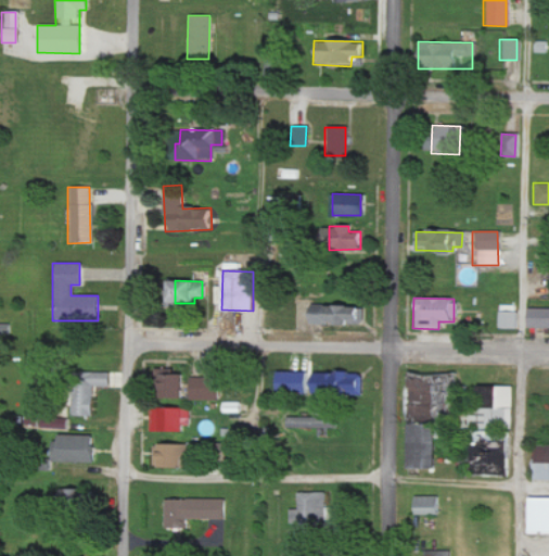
[(361,305),(308,306),(309,324),(337,324),(337,326),(361,325),(361,305)]
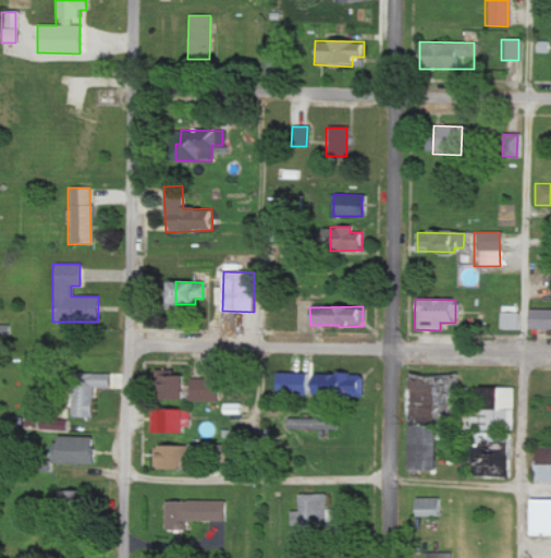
[(550,328),(550,310),(524,310),(524,328),(550,328)]
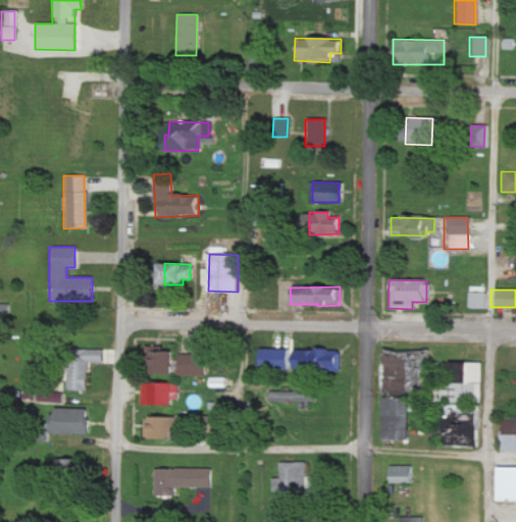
[(465,308),(481,308),(481,293),(466,293),(465,308)]
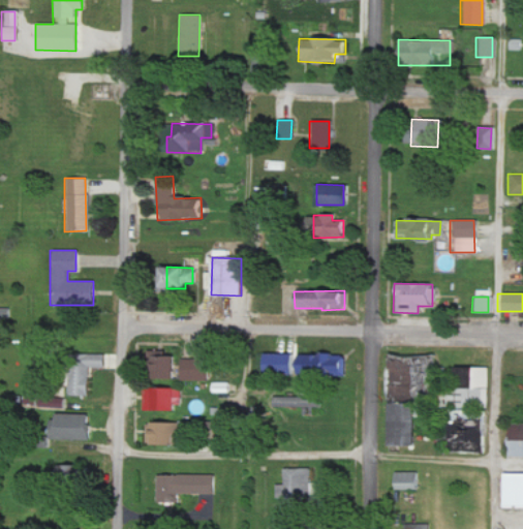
[(146,367),(152,367),(152,378),(172,379),(172,356),(162,356),(162,351),(146,351),(146,367)]
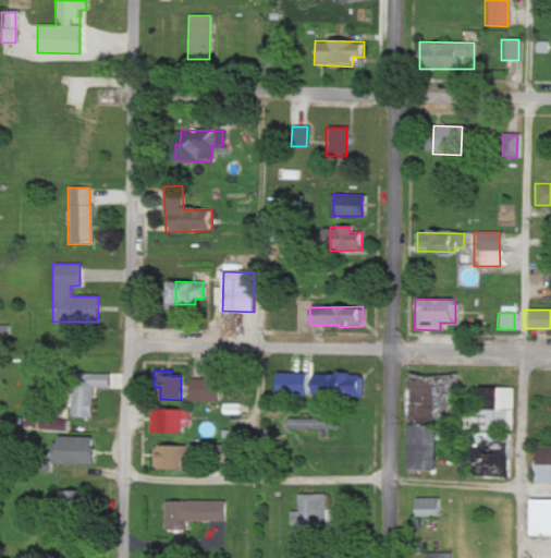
[(107,374),(81,374),(81,387),(107,387),(107,374)]
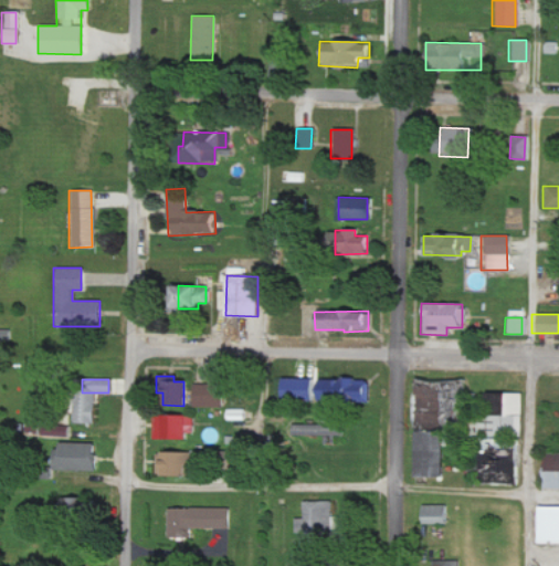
[(282,401),(312,400),(312,379),(282,379),(282,401)]
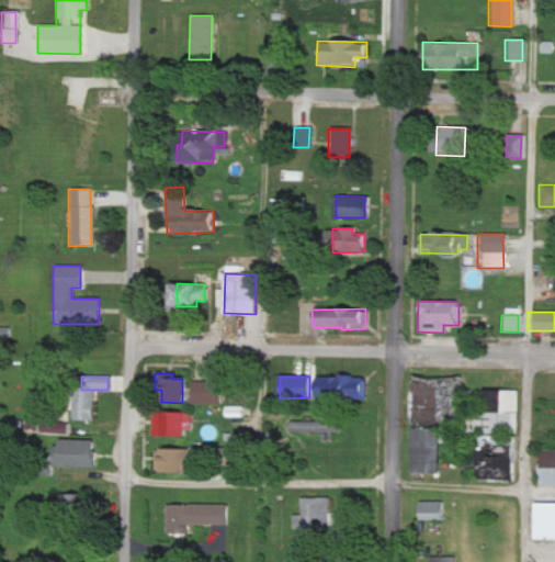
[(313,398),(364,398),(364,378),(313,377),(313,398)]
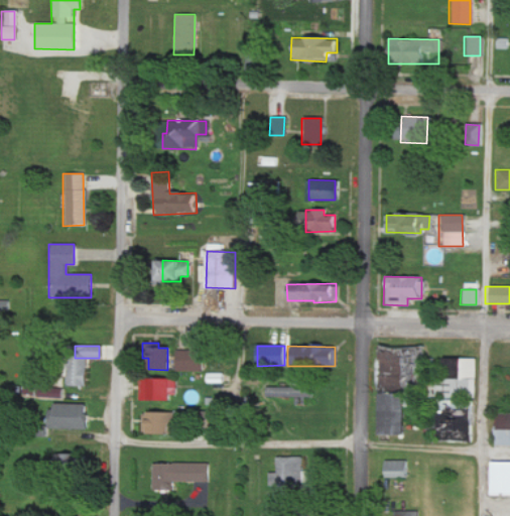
[(173,371),(200,372),(201,351),(174,351),(173,371)]
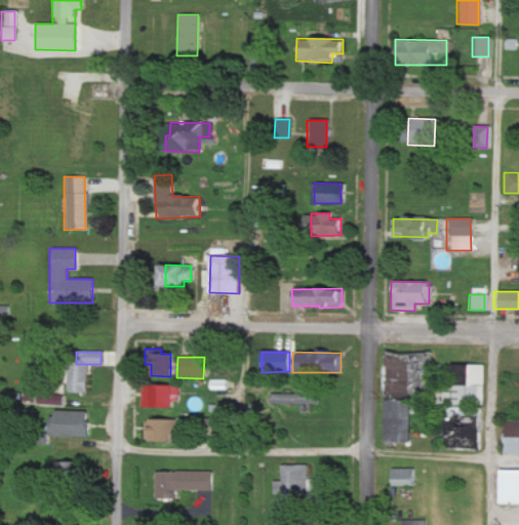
[(483,365),(452,365),(452,388),(483,388),(483,365)]
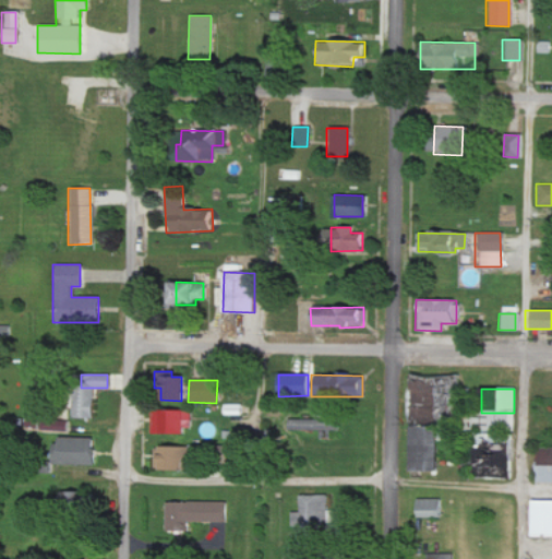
[(69,418),(91,418),(92,392),(70,392),(69,418)]
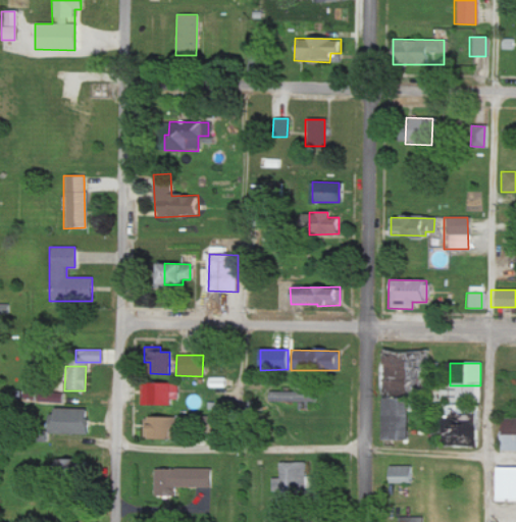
[(222,377),(207,377),(207,387),(222,387),(222,377)]
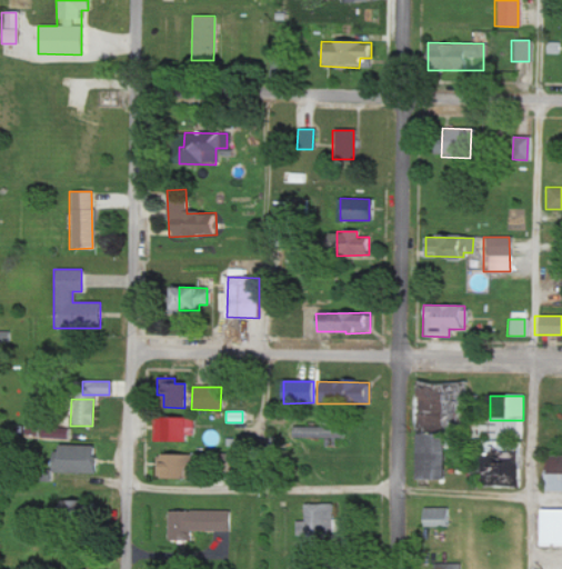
[(152,441),(186,442),(186,433),(192,433),(192,419),(152,418),(152,441)]
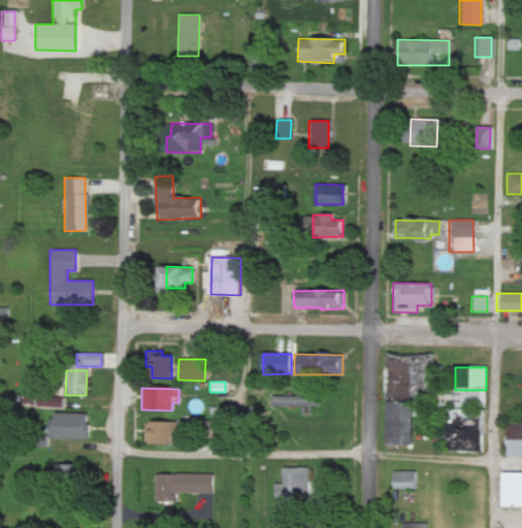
[(34,406),(60,407),(61,397),(34,396),(34,406)]
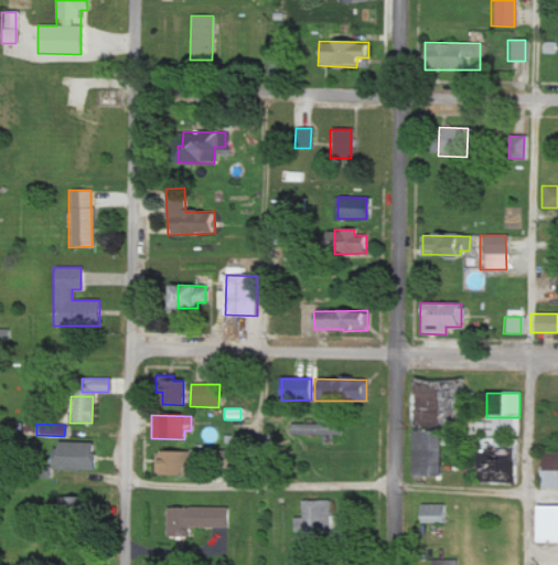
[(290,435),(339,435),(339,424),(290,424),(290,435)]
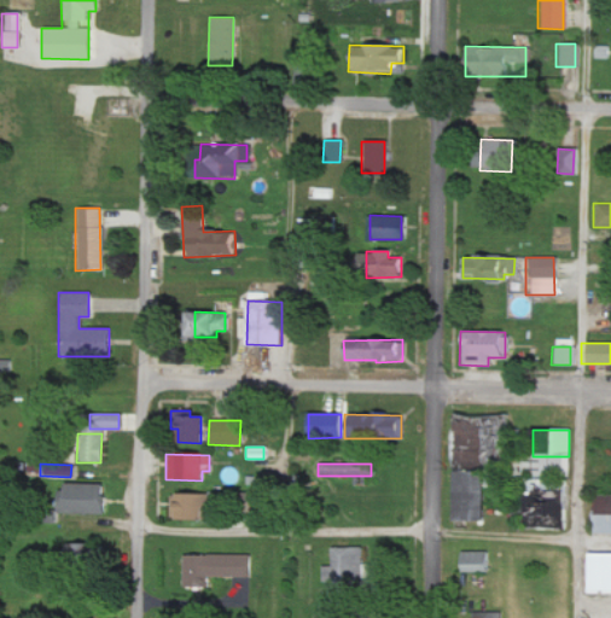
[(452,471),(452,520),(482,520),(482,472),(452,471)]
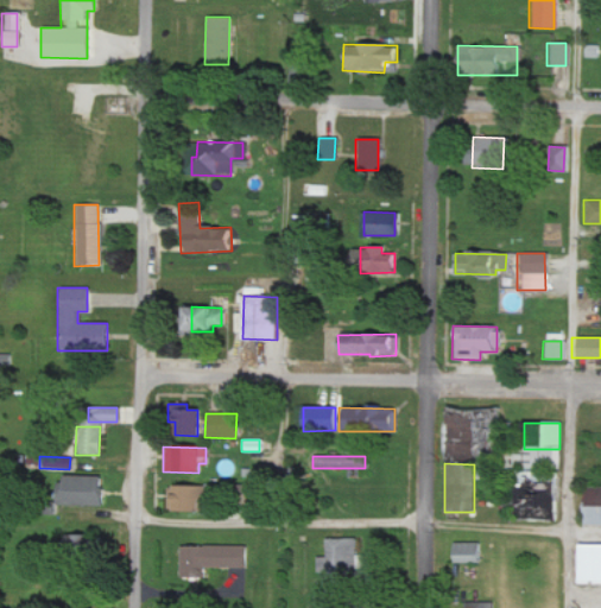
[(101,476),(62,475),(62,505),(101,506),(101,476)]
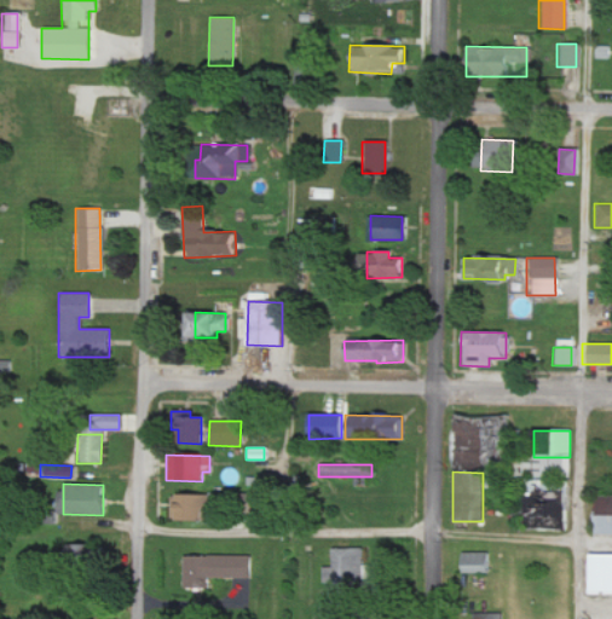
[(168,520),(206,521),(206,495),(168,493),(168,520)]
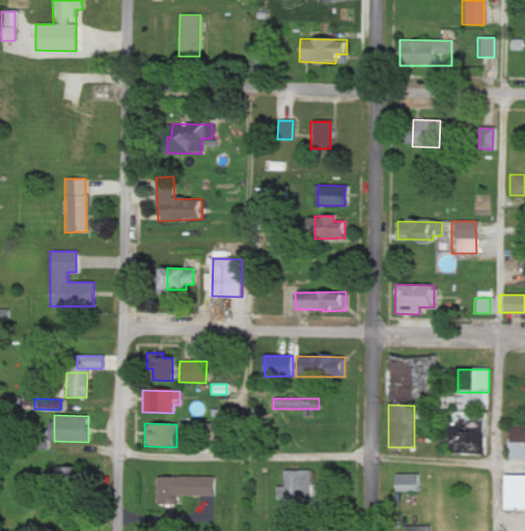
[(524,457),(524,425),(508,425),(508,458),(524,457)]
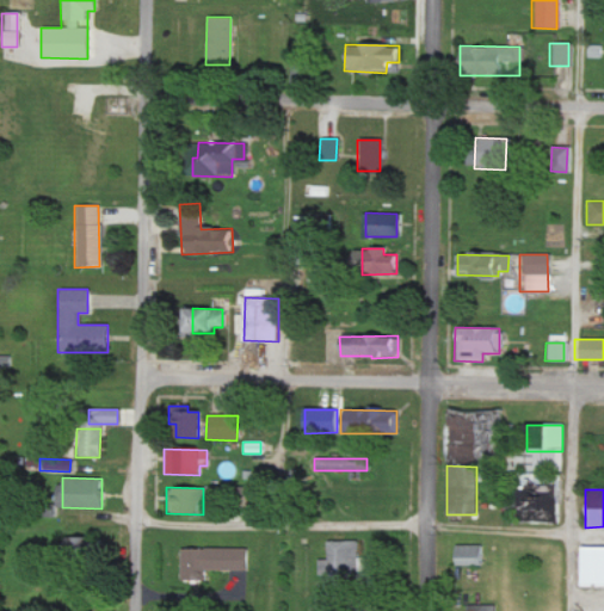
[(79,554),(80,538),(63,538),(63,554),(79,554)]
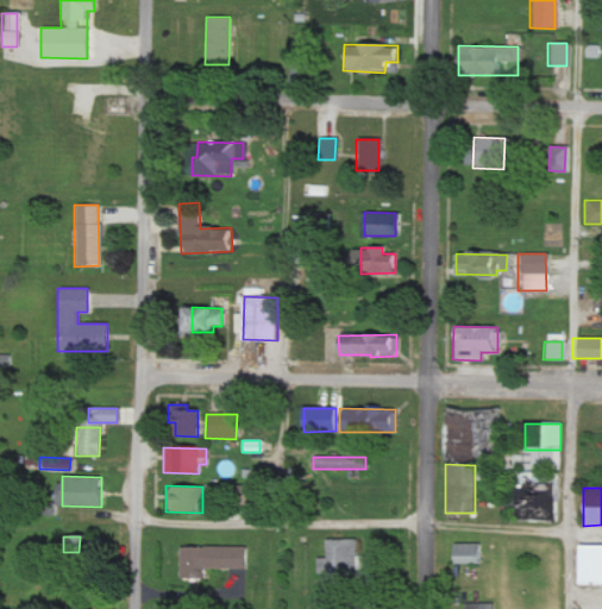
[(353,539),(324,539),(325,558),(313,558),(314,575),(319,575),(319,584),(344,583),(344,575),(355,573),(353,539)]
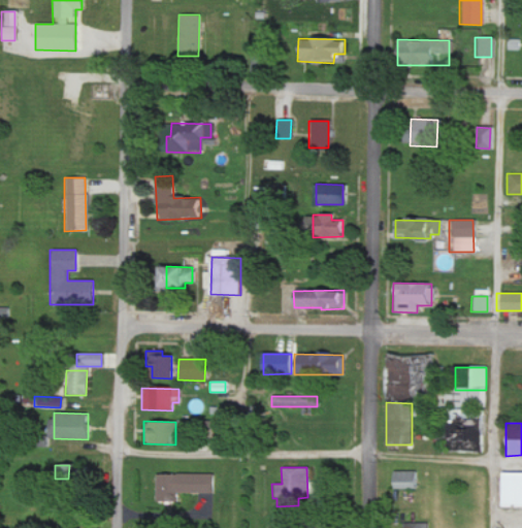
[(414,471),(391,471),(391,489),(414,488),(414,471)]
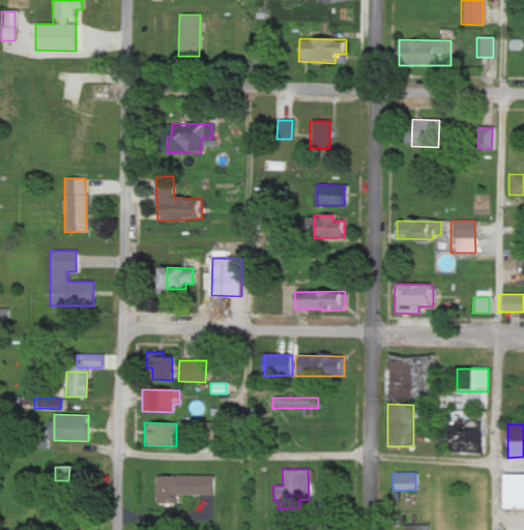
[(523,508),(523,474),(501,474),(501,508),(523,508)]
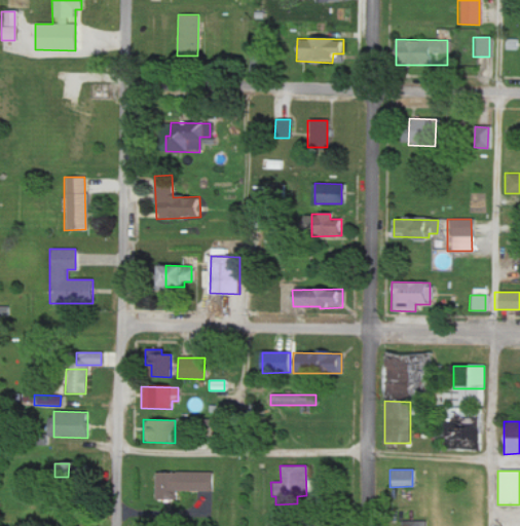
[(153,473),(153,499),(176,499),(175,491),(211,491),(211,472),(153,473)]
